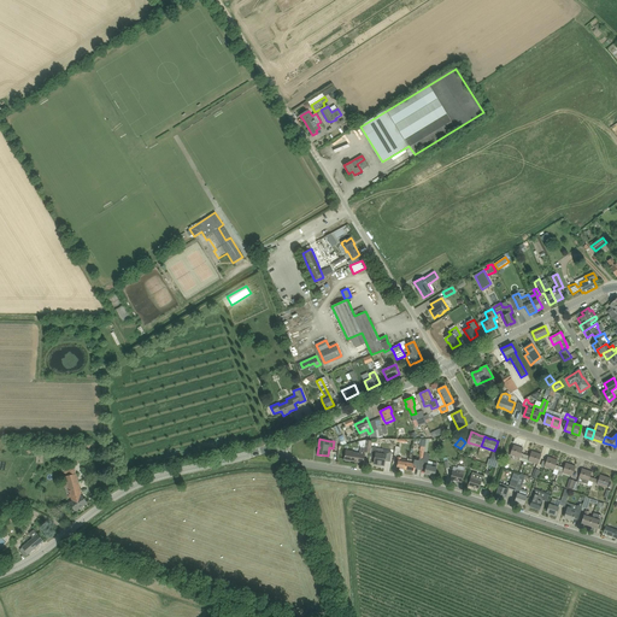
[(345,459),(346,460),(346,462),(350,462),(350,460),(364,463),(365,452),(370,453),(372,441),(366,440),(365,448),(360,447),(359,453),(346,452),(345,459)]
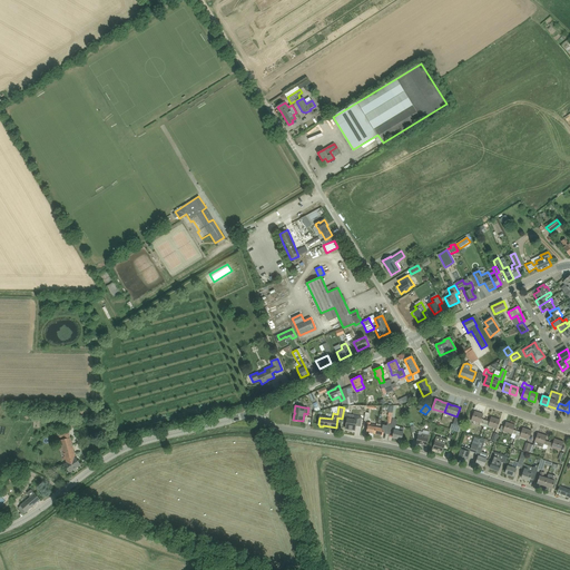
[(484,424),(485,421),(482,419),(483,414),(474,411),(471,420),(480,423),(480,422),(484,424)]
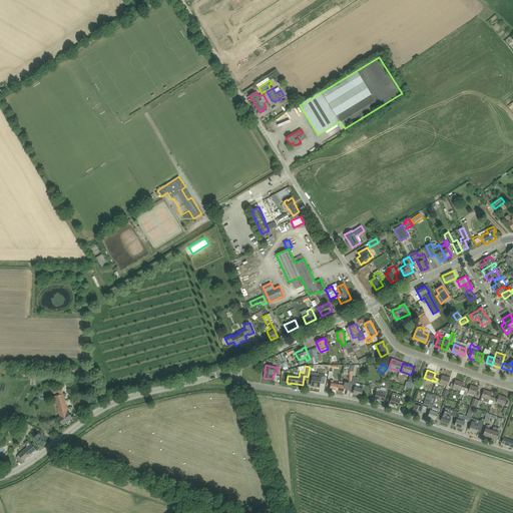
[(312,380),(311,386),(317,387),(317,386),(320,387),(321,383),(325,384),(326,376),(319,375),(318,378),(314,377),(314,374),(310,373),(309,380),(312,380)]
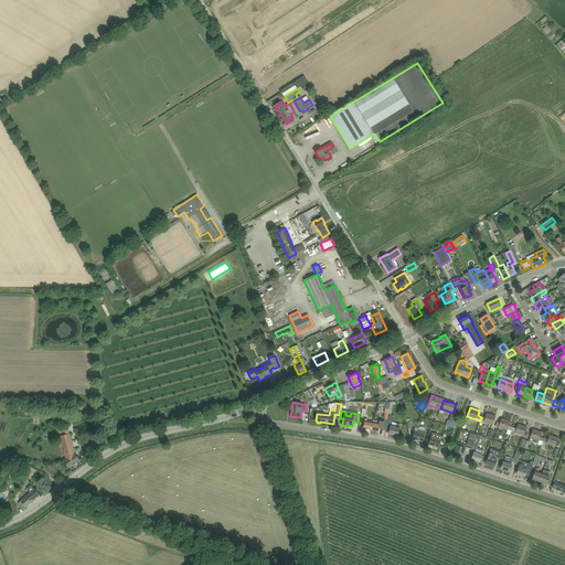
[(492,425),(496,416),(487,413),(486,418),(481,417),(480,420),(484,422),(483,422),(492,425)]
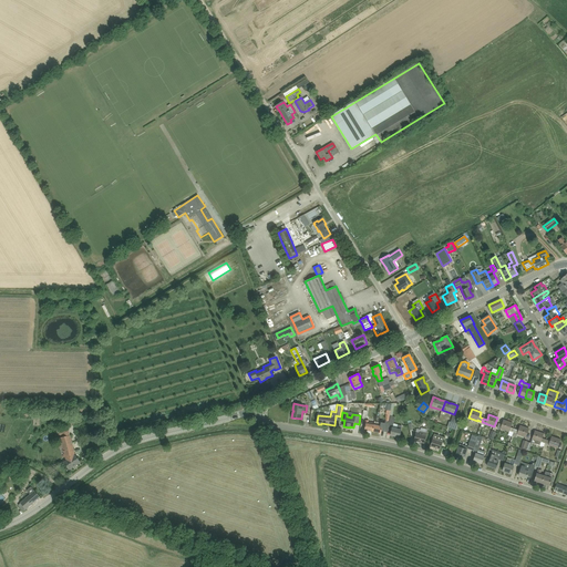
[(364,430),(373,431),(374,424),(368,423),(369,420),(366,420),(364,423),(366,423),(364,430)]
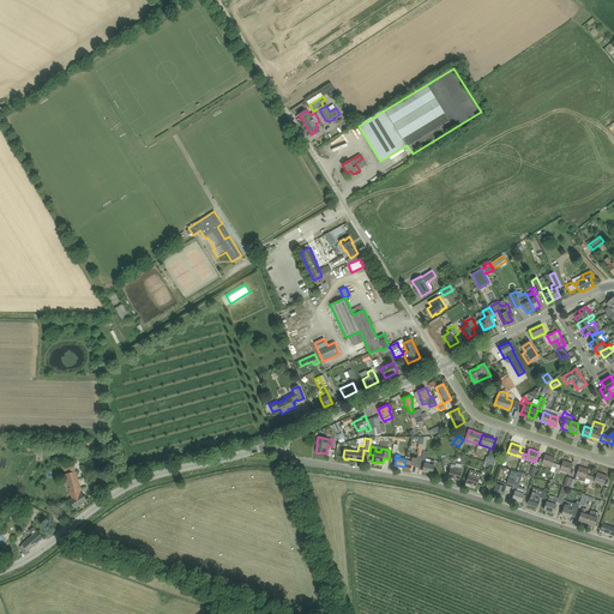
[(552,467),(557,468),(558,464),(553,463),(555,458),(545,455),(542,464),(552,468),(552,467)]
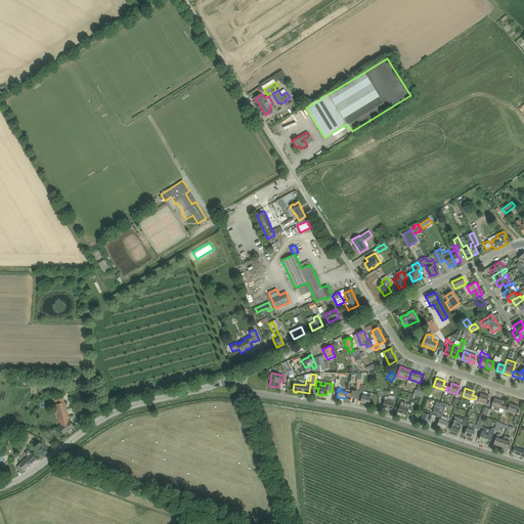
[(354,398),(356,393),(355,392),(355,391),(346,390),(346,392),(345,398),(352,400),(352,398),(354,398)]
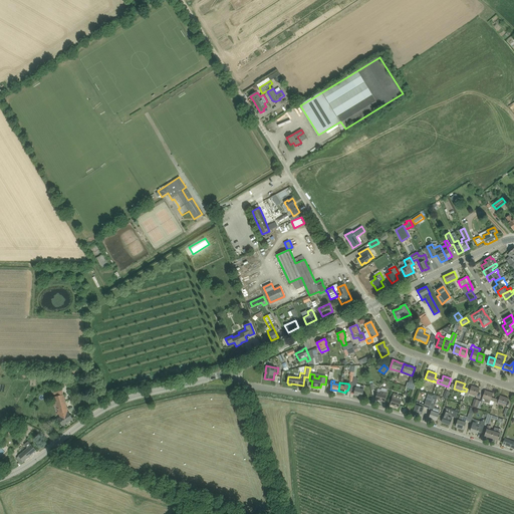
[(353,395),(362,397),(363,390),(364,386),(360,386),(359,389),(355,388),(353,395)]
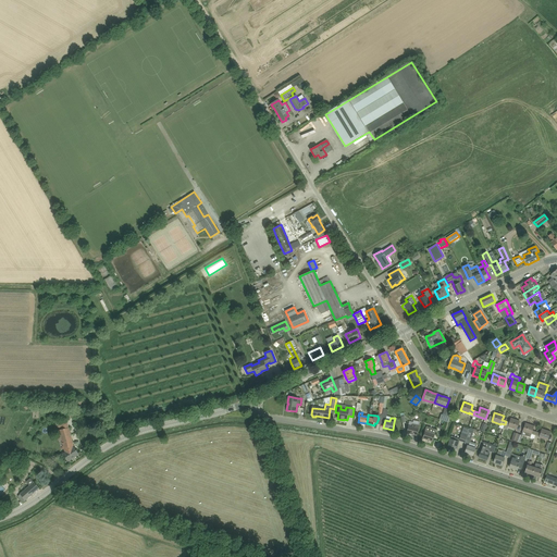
[(517,430),(520,421),(511,418),(509,423),(506,421),(505,424),(508,425),(508,426),(517,430)]
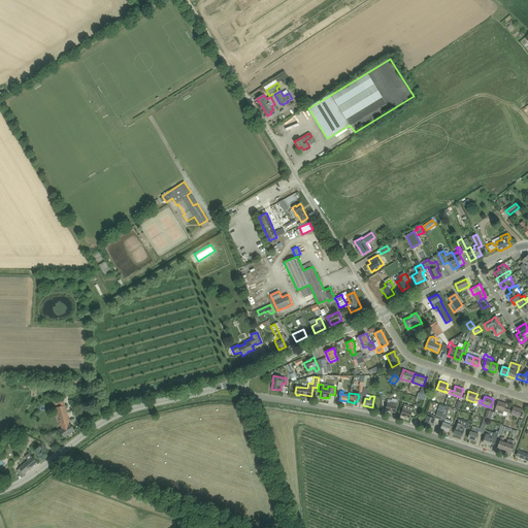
[(387,403),(386,410),(395,413),(397,403),(391,401),(391,404),(387,403)]
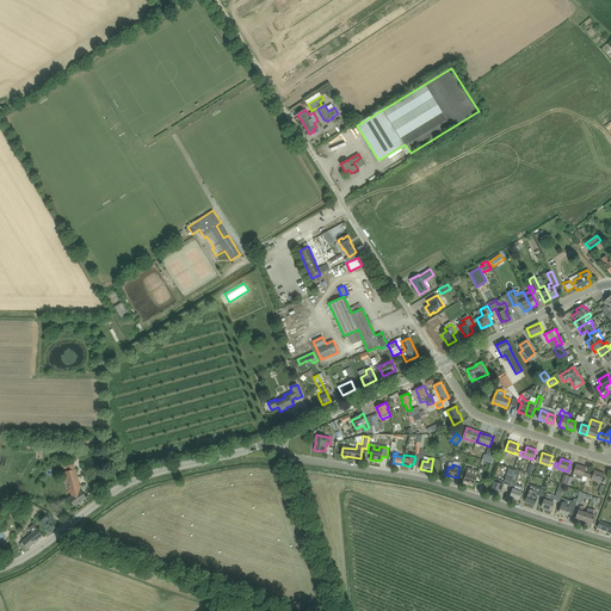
[(584,475),(587,477),(588,474),(585,473),(586,468),(576,464),(573,473),(579,475),(578,479),(582,480),(582,477),(584,475)]
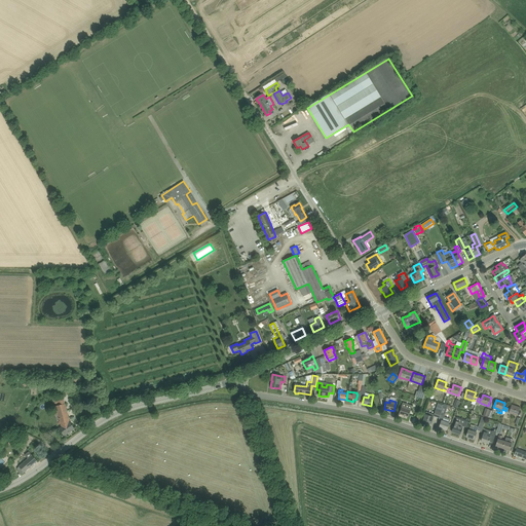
[(402,407),(399,414),(408,417),(412,406),(403,403),(402,407)]
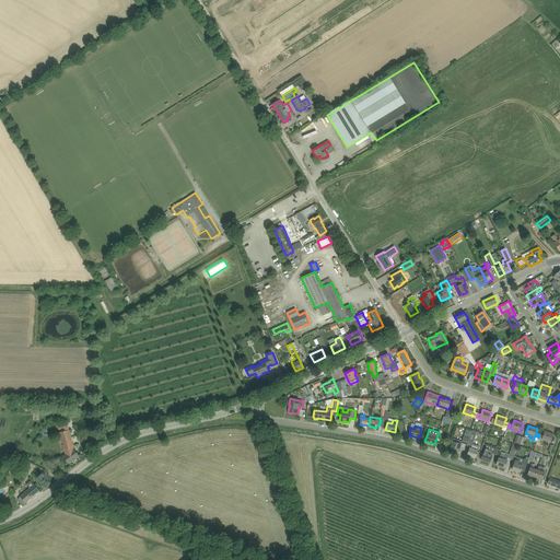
[(69,464),(80,456),(73,448),(69,430),(59,432),(66,454),(63,456),(69,464)]
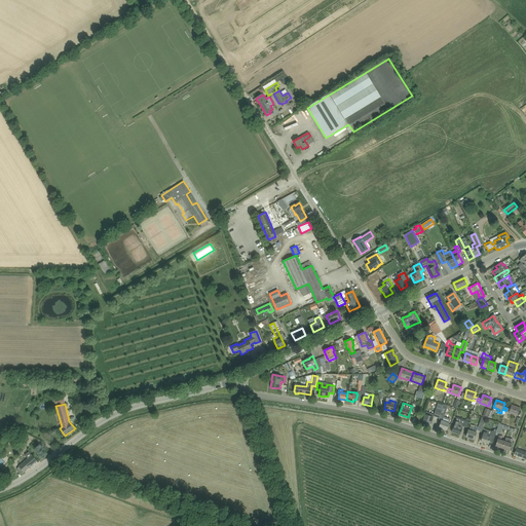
[(511,409),(506,408),(505,411),(503,416),(508,417),(509,413),(517,416),(520,408),(512,405),(511,409)]
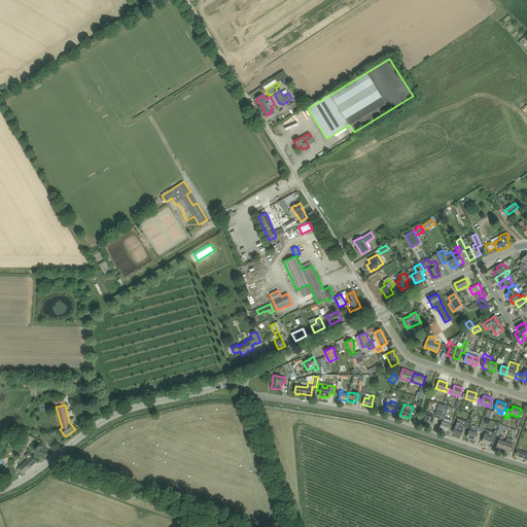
[(442,414),(443,411),(437,409),(436,412),(435,412),(434,415),(427,413),(426,415),(424,423),(430,425),(431,422),(433,422),(434,418),(433,418),(434,417),(440,419),(442,414)]
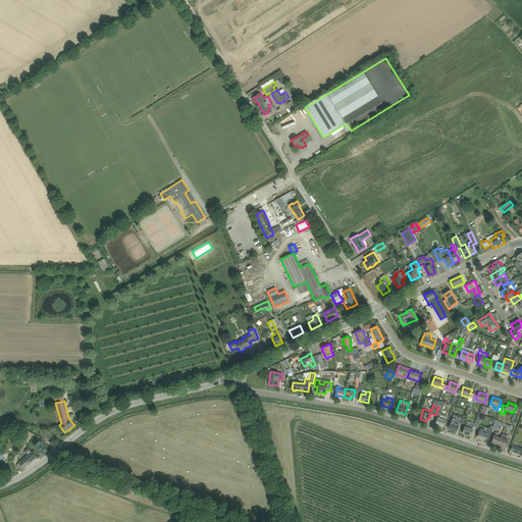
[(435,416),(438,416),(435,424),(444,426),(446,420),(447,416),(439,413),(440,411),(437,410),(435,415),(435,416)]
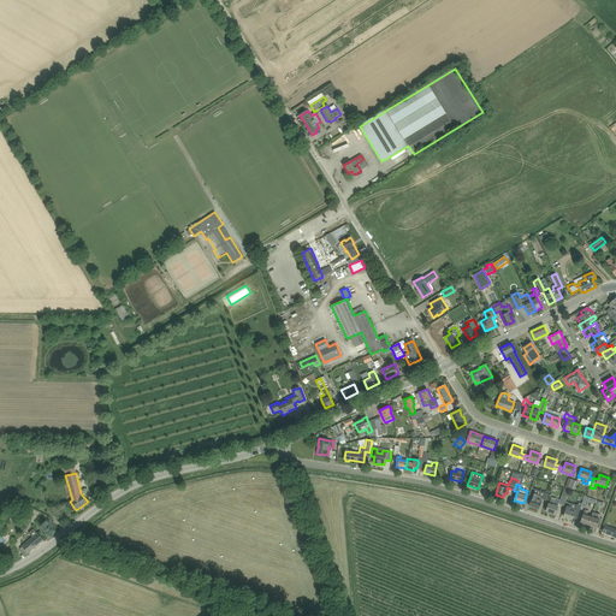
[(564,505),(566,502),(567,497),(569,490),(564,489),(561,496),(560,499),(558,504),(564,505)]
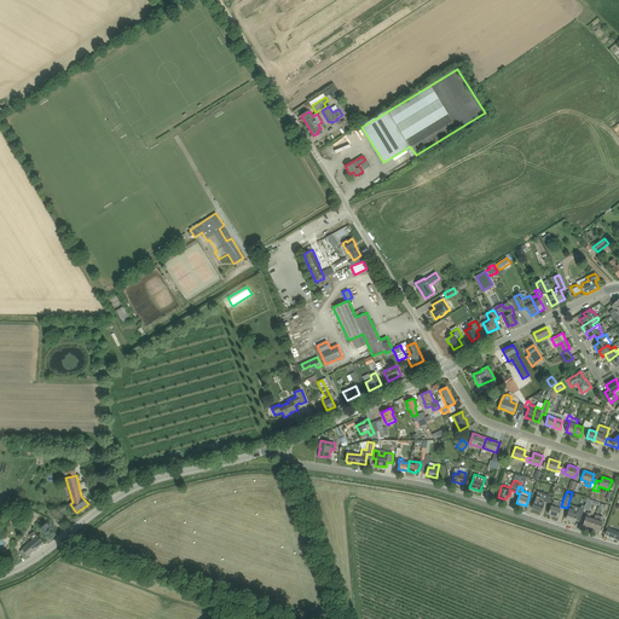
[(537,492),(532,508),(542,512),(544,502),(549,503),(551,497),(537,492)]
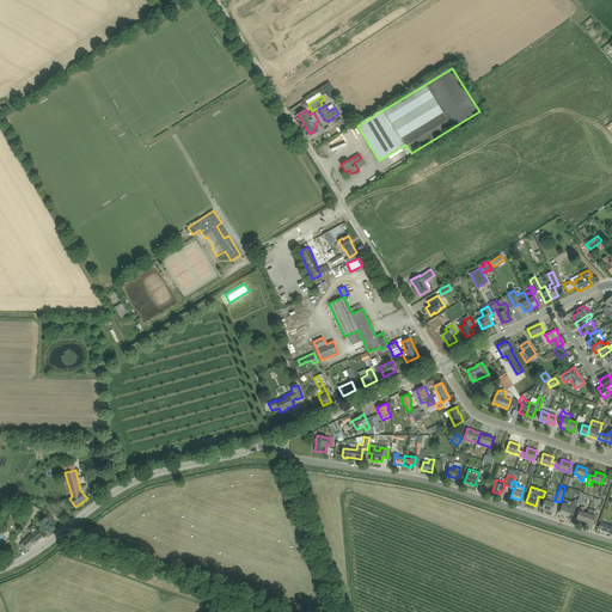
[(548,494),(548,496),(546,501),(545,501),(543,508),(546,509),(546,510),(552,513),(554,508),(554,507),(555,503),(550,502),(552,495),(548,494)]
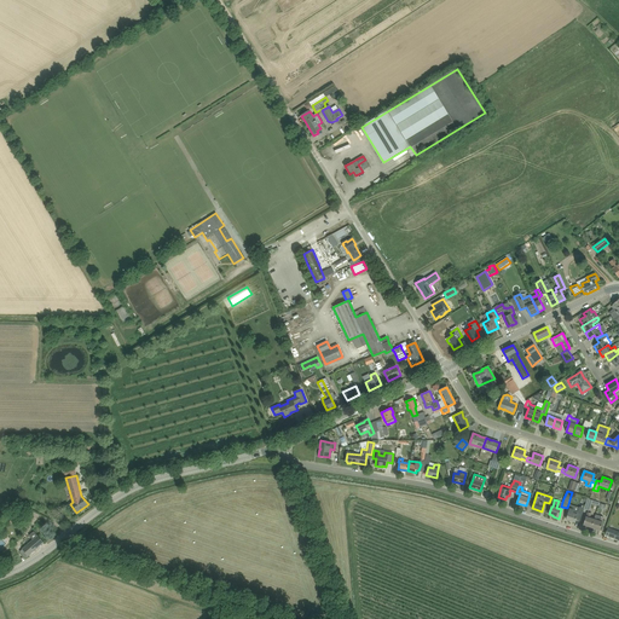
[(582,515),(584,509),(584,508),(580,507),(578,512),(570,509),(568,512),(566,519),(576,522),(576,520),(580,521),(582,515)]
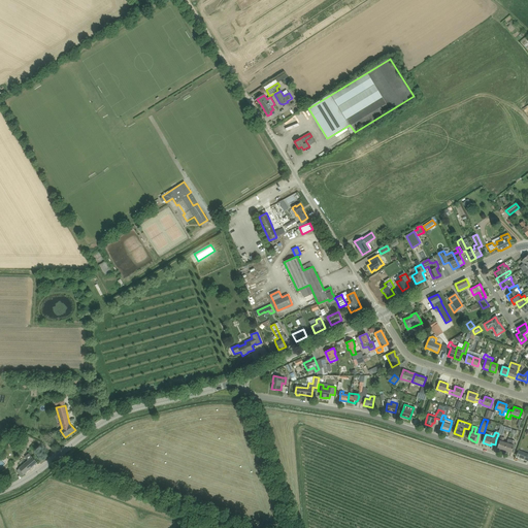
[(499,440),(497,448),(504,450),(506,442),(503,441),(504,437),(501,436),(500,440),(499,440)]
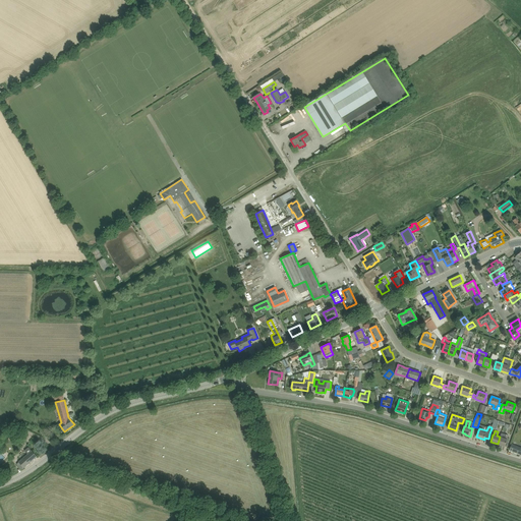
[(508,436),(505,435),(505,436),(501,435),(500,437),(498,444),(505,447),(507,440),(507,439),(508,436)]
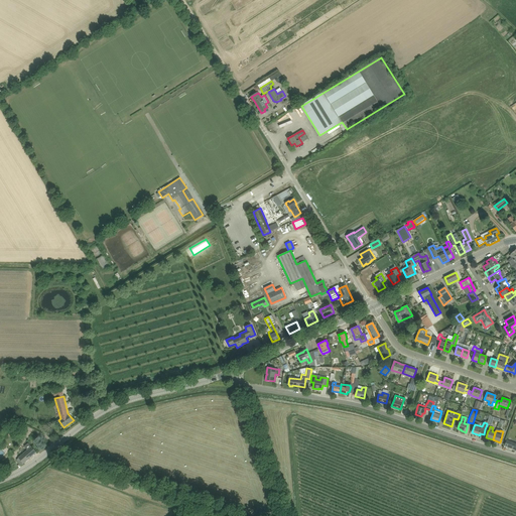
[(504,445),(515,449),(515,442),(507,439),(504,445)]
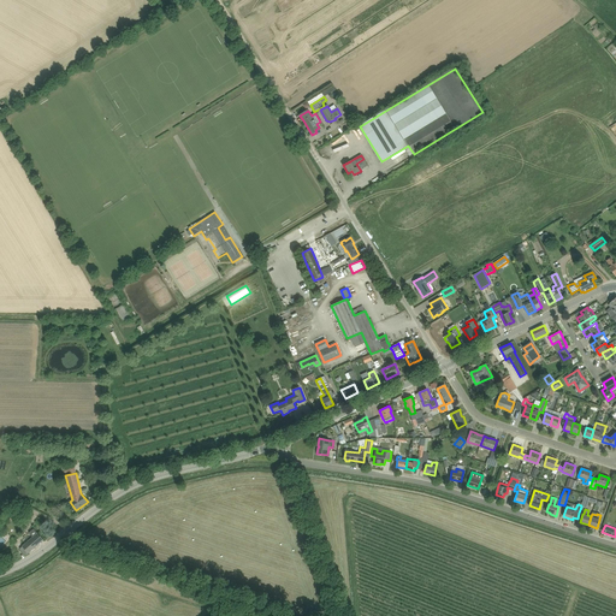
[(19,549),(27,555),(28,554),(45,539),(37,533),(34,528),(29,533),(33,538),(23,546),(19,549)]
